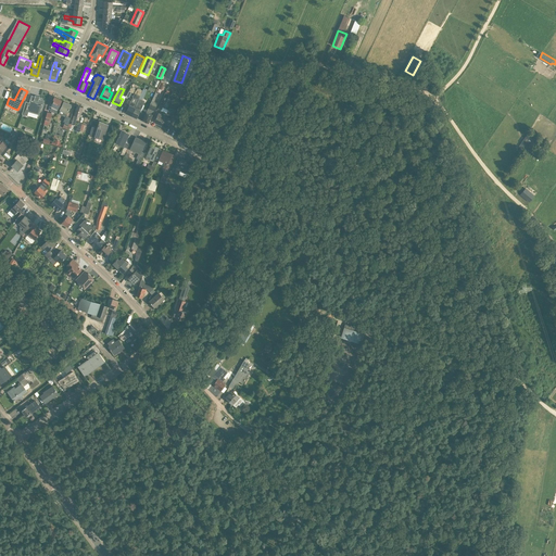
[(188,92),(181,89),(179,96),(185,99),(188,92)]
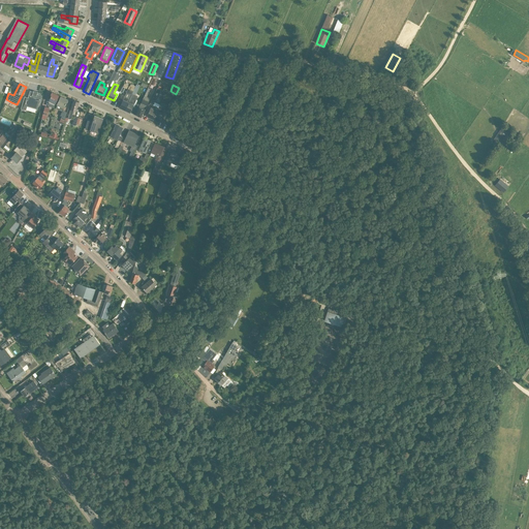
[(125,111),(132,94),(134,89),(129,87),(125,96),(122,95),(120,99),(123,100),(120,107),(125,111)]
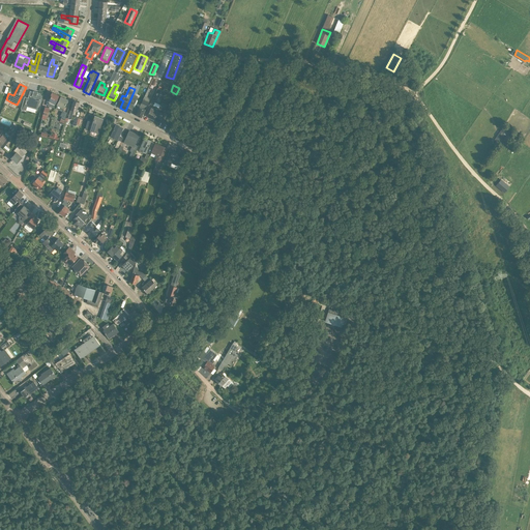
[(153,106),(162,90),(160,89),(158,88),(157,88),(150,105),(152,106),(153,106)]
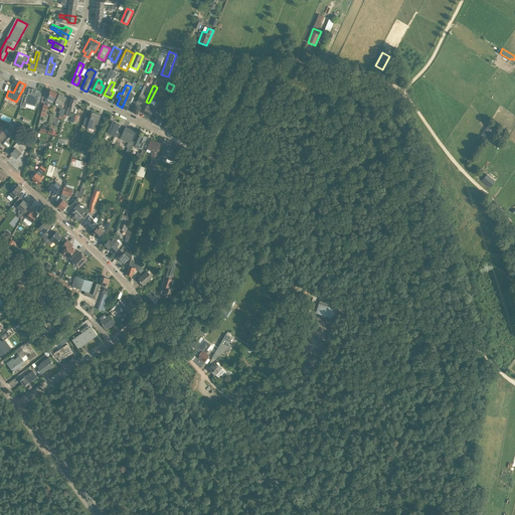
[(29,89),(27,96),(24,95),(20,107),(25,109),(26,104),(36,107),(38,101),(41,94),(36,92),(36,90),(32,89),(32,90),(29,89)]
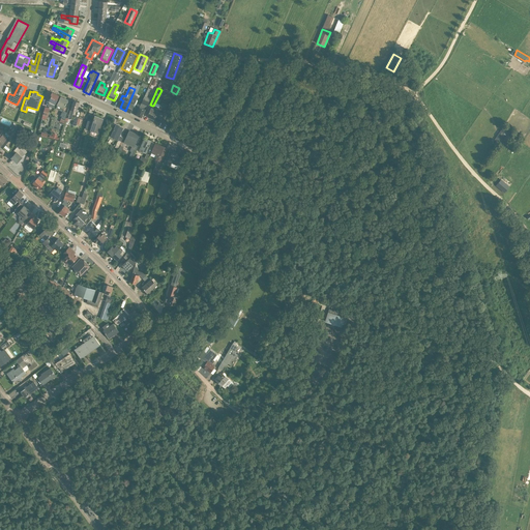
[(59,96),(52,93),(50,97),(51,97),(49,101),(48,107),(54,108),(55,105),(59,96)]
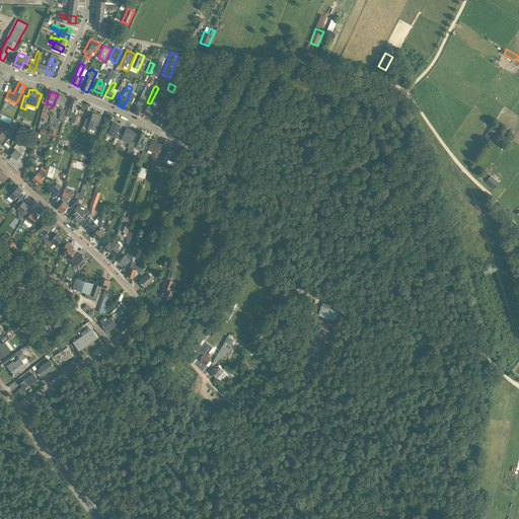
[(133,113),(136,106),(132,105),(133,104),(131,103),(135,95),(130,92),(123,108),(128,110),(133,113)]
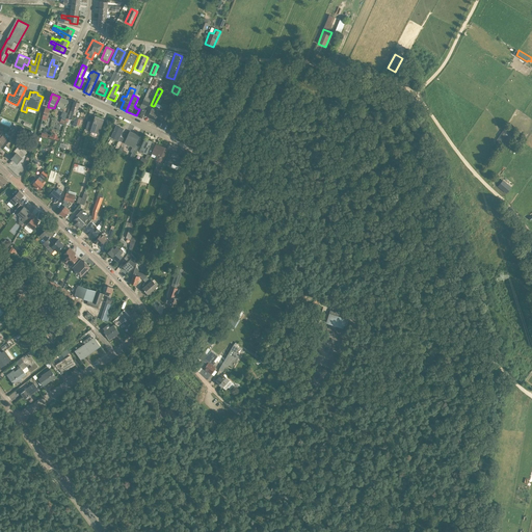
[(62,112),(62,111),(64,109),(68,101),(61,98),(57,105),(56,109),(62,112)]
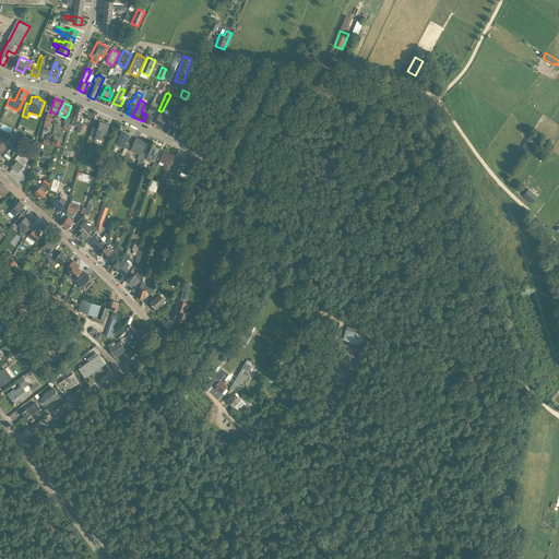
[(153,116),(155,111),(156,108),(151,105),(146,116),(146,115),(143,121),(146,122),(146,123),(147,125),(149,123),(150,125),(153,116)]
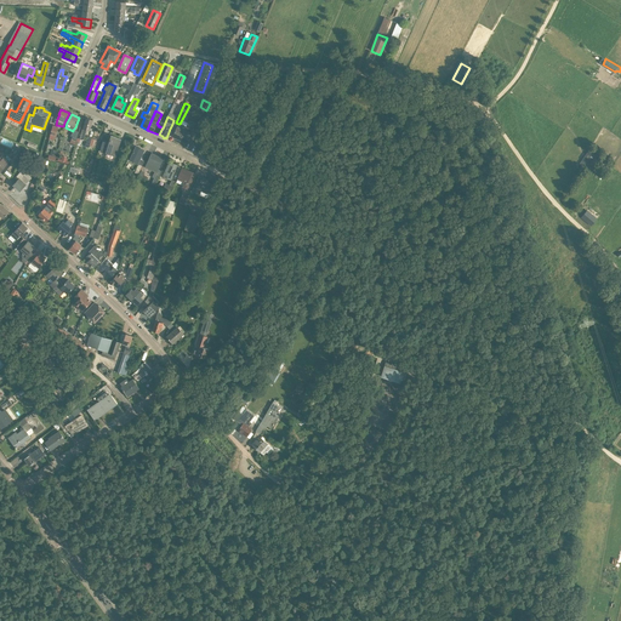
[(84,140),(86,130),(90,131),(92,120),(85,118),(79,138),(84,140)]
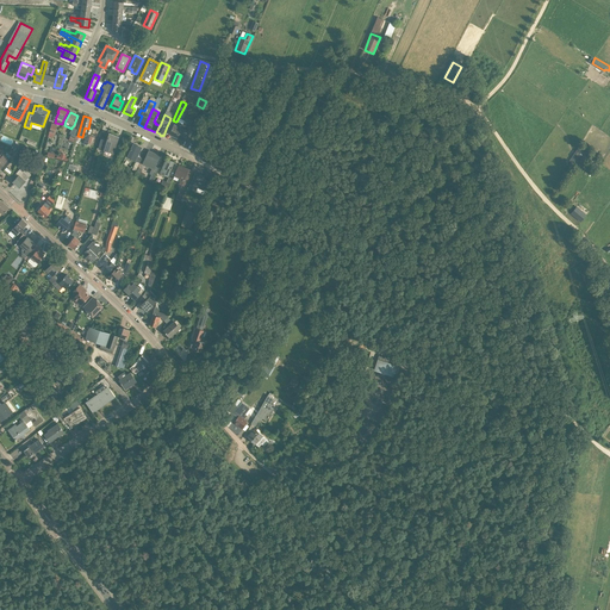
[(176,137),(184,124),(176,122),(175,122),(174,125),(174,124),(169,135),(176,137)]
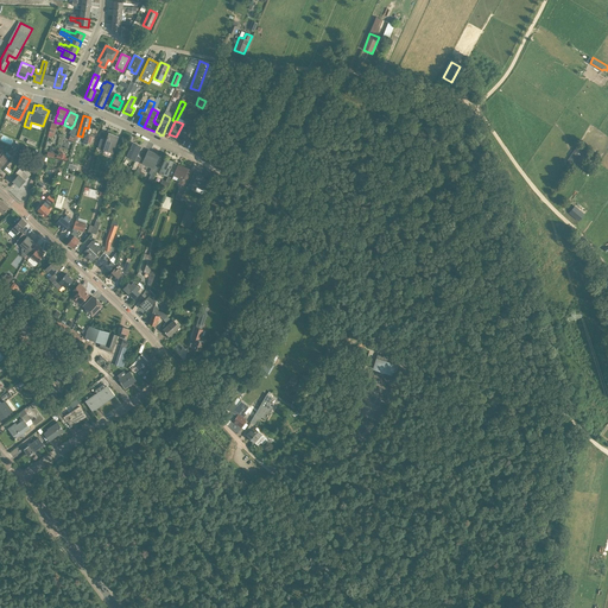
[(184,140),(188,131),(185,130),(187,126),(183,124),(176,137),(184,140)]
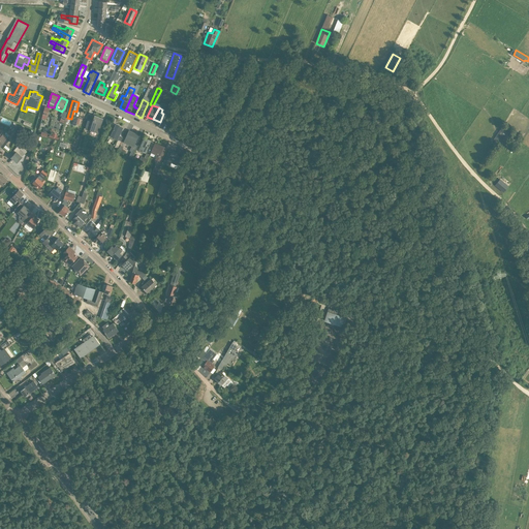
[(98,133),(101,122),(102,119),(94,116),(92,122),(88,121),(86,129),(98,133)]
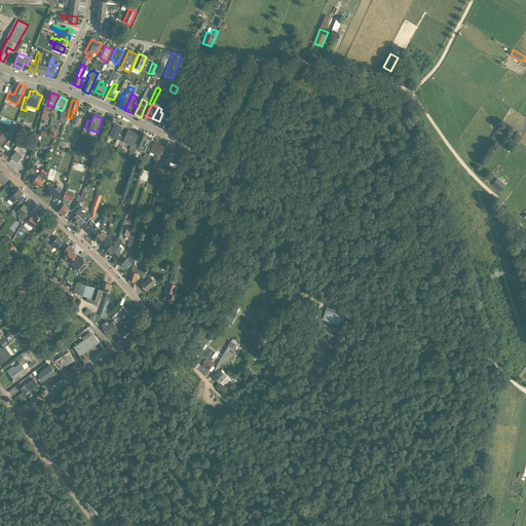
[(118,135),(120,130),(119,129),(120,127),(115,124),(110,136),(116,139),(117,139),(114,146),(117,148),(122,137),(118,135)]
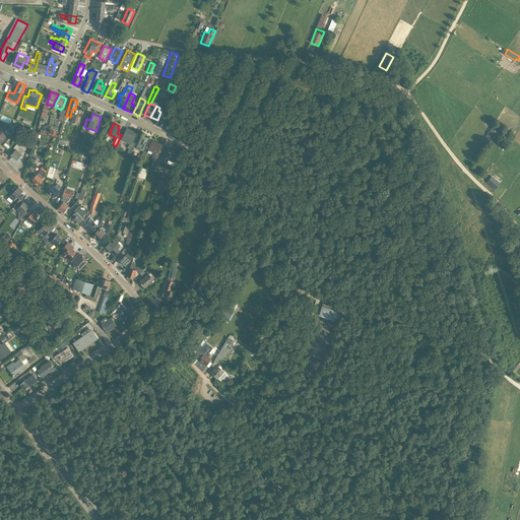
[(495,123),(489,134),(495,137),(501,126),(495,123)]
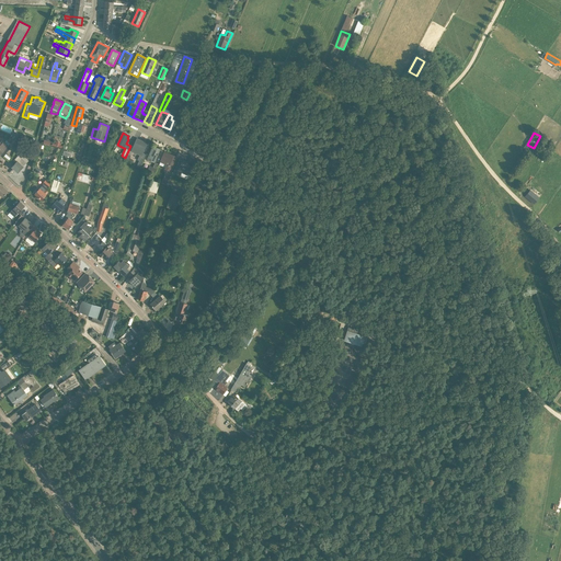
[(142,153),(147,144),(137,139),(132,151),(139,156),(137,160),(139,161),(137,167),(139,168),(146,155),(142,153)]
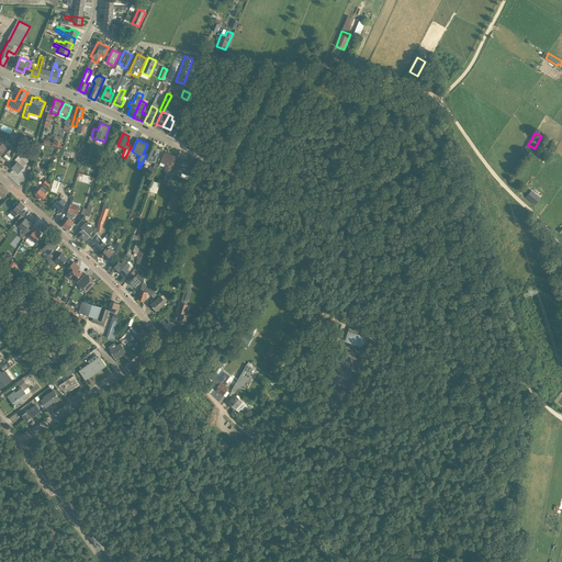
[(155,163),(160,150),(155,147),(154,150),(152,149),(149,155),(148,158),(147,159),(155,163)]
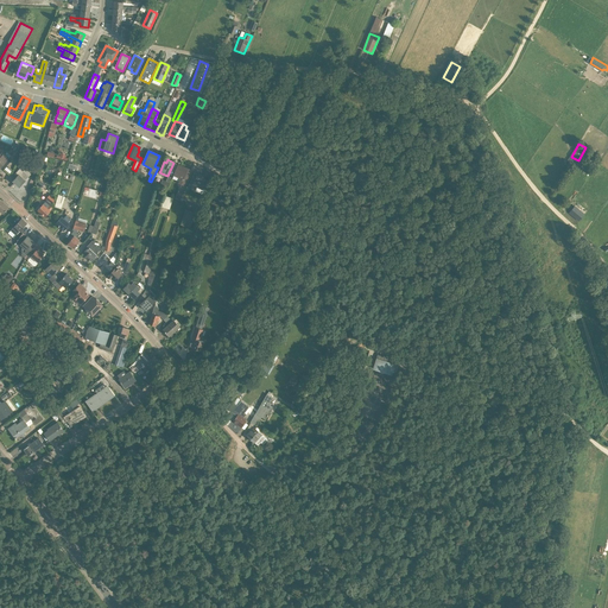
[(184,185),(191,170),(187,169),(187,170),(183,169),(184,168),(178,165),(173,176),(181,178),(179,183),(184,185)]
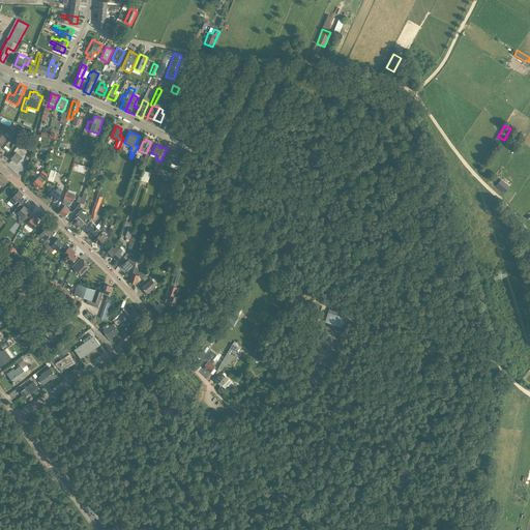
[(25,154),(18,147),(12,152),(15,154),(11,158),(17,163),(25,154)]
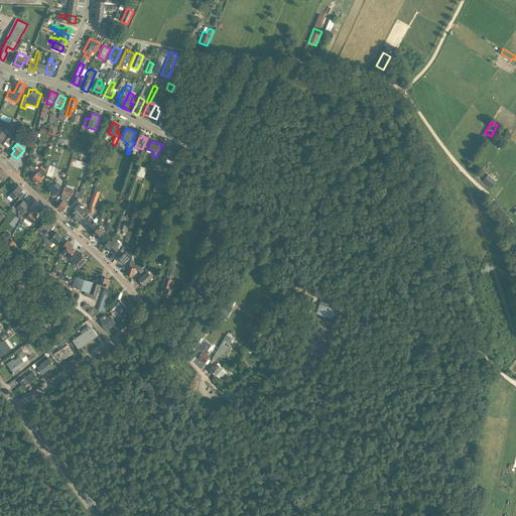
[(173,161),(176,153),(169,150),(170,148),(165,146),(159,159),(165,161),(166,158),(173,161)]
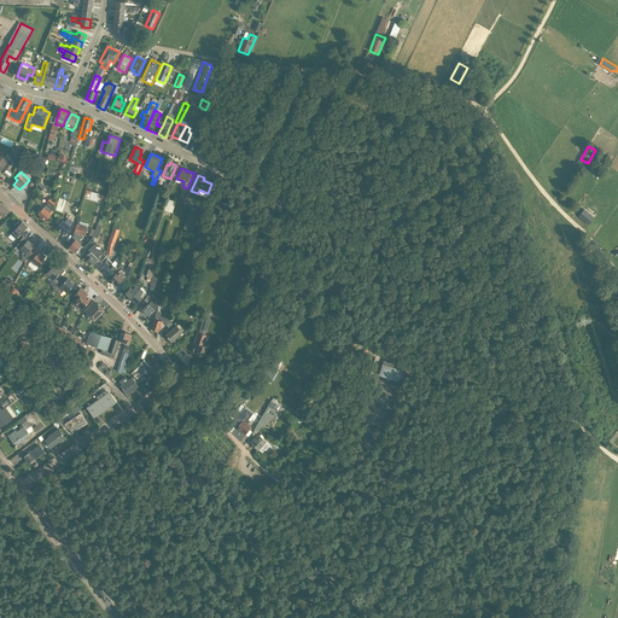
[(172,186),(174,181),(170,179),(169,185),(165,182),(163,187),(170,191),(172,186)]
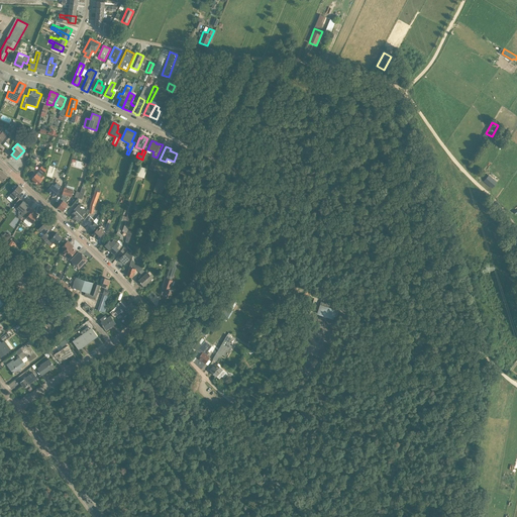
[(53,178),(56,168),(49,166),(46,176),(53,178)]
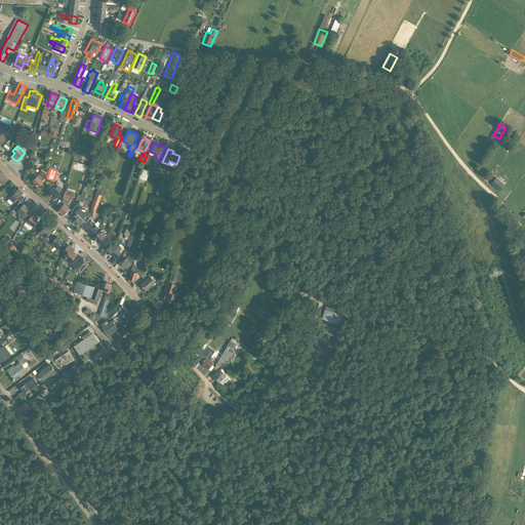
[(43,177),(47,173),(42,169),(40,172),(41,172),(33,182),(39,188),(43,183),(45,179),(43,177)]
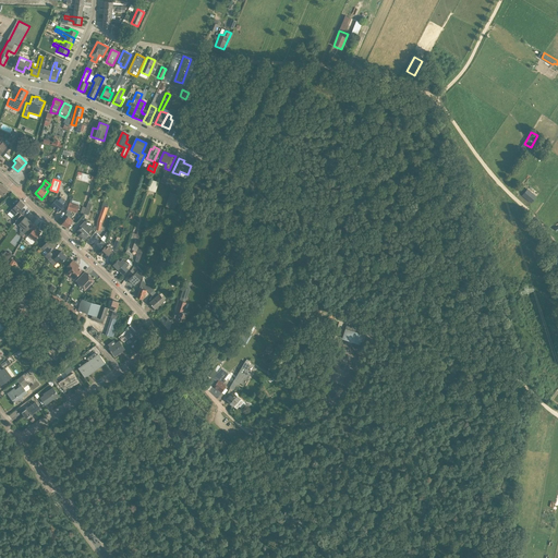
[(156,193),(159,182),(150,180),(147,190),(156,193)]
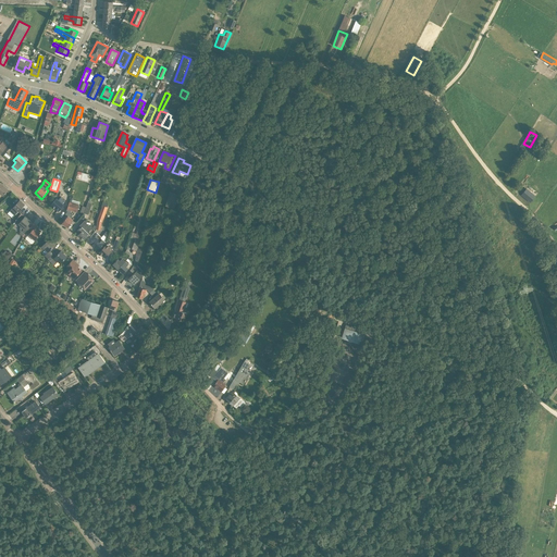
[(531,202),(535,197),(527,189),(521,195),(531,202)]
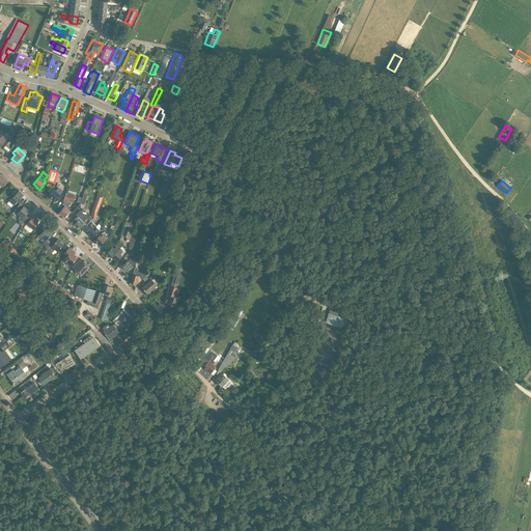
[(168,195),(170,186),(162,184),(158,196),(161,198),(162,194),(168,195)]
